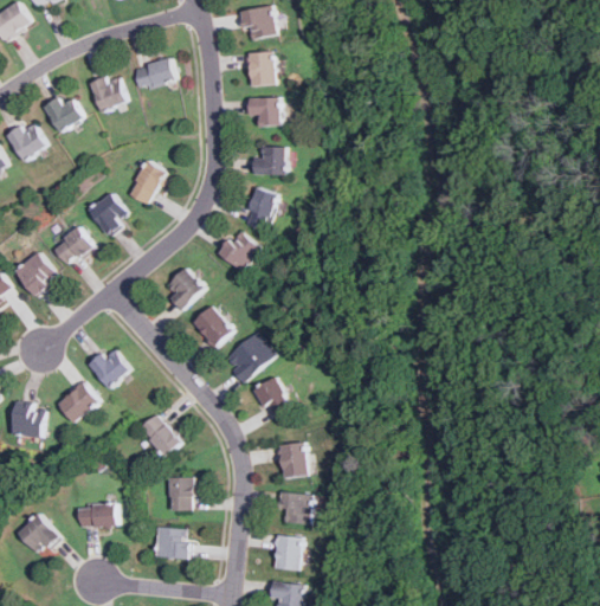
[(14,0),(0,10),(0,37),(4,43),(34,23),(20,0),(14,0)]
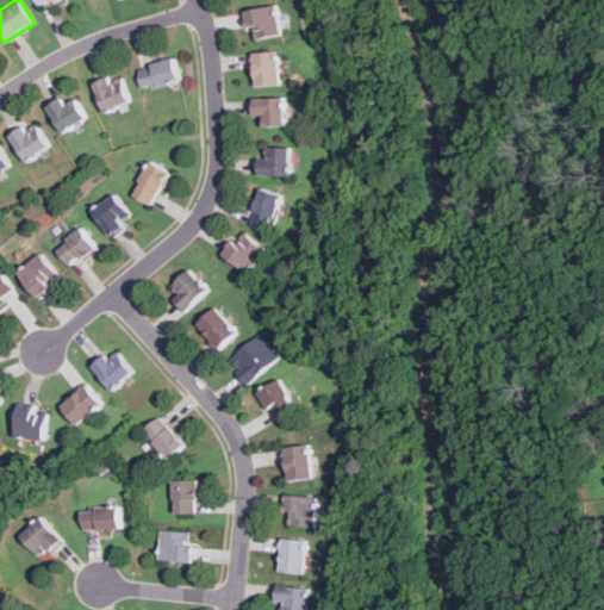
[(241,10),(246,39),(278,35),(274,6),(241,10)]
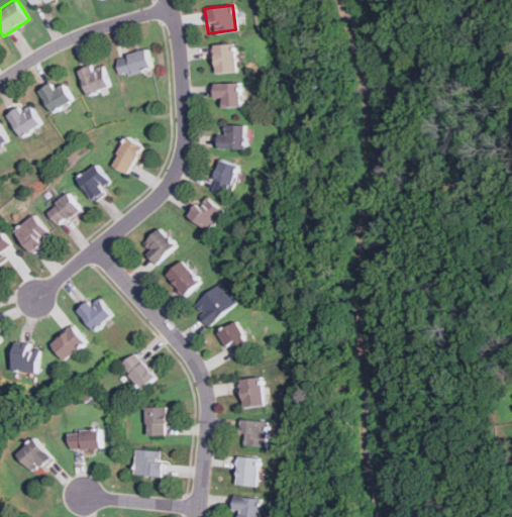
[(232,44),(212,44),(212,72),(232,72),(232,44)]
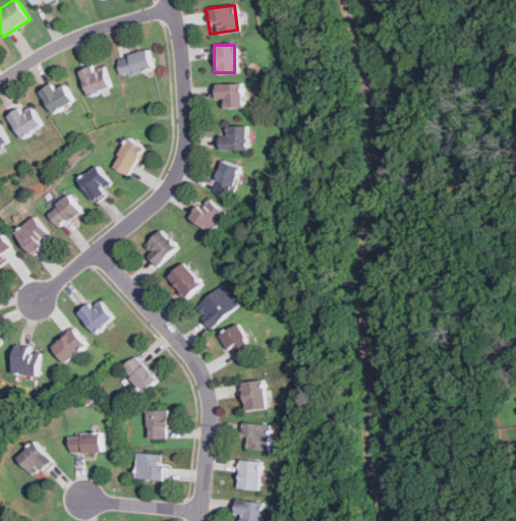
[(120,77),(151,69),(146,50),(115,58),(120,77)]
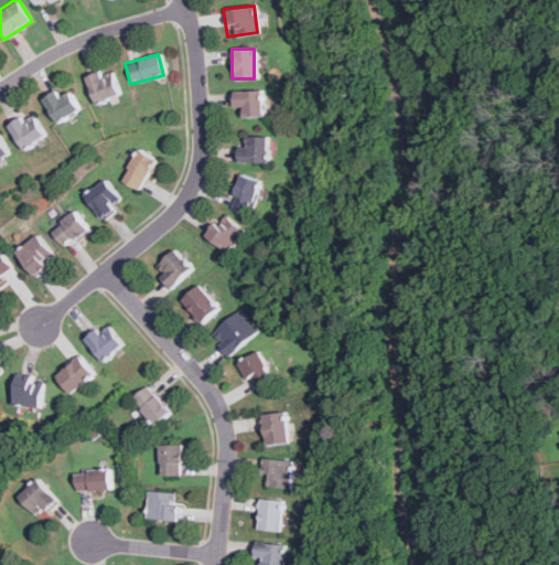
[(83,76),(94,104),(118,94),(109,72),(99,75),(97,71),(83,76)]
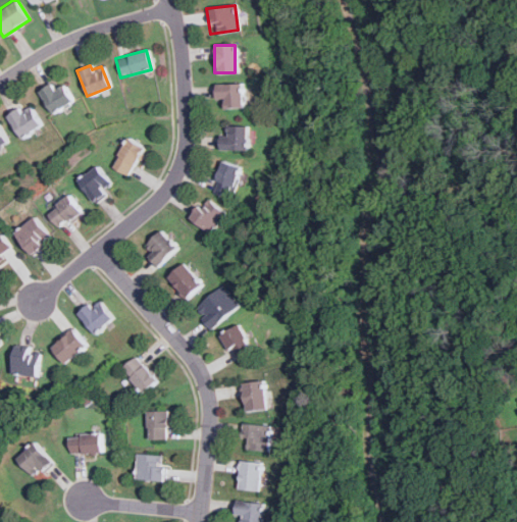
[(36,92),(51,113),(70,100),(61,87),(56,91),(50,82),(36,92)]
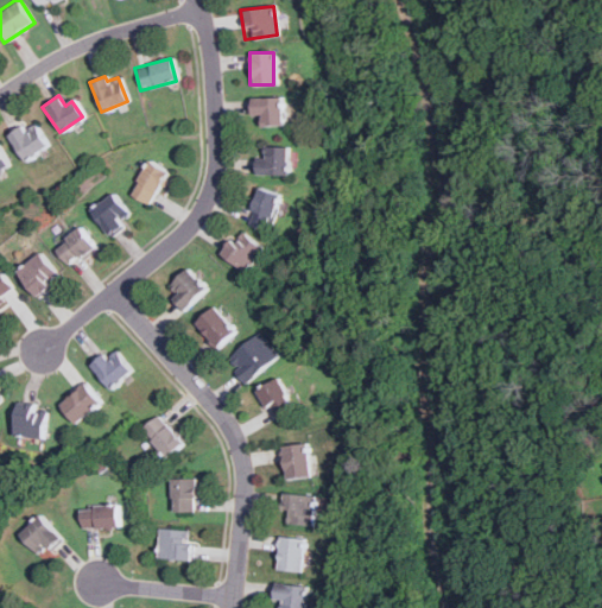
[(258,125),(279,125),(279,96),(249,96),(249,116),(258,116),(258,125)]
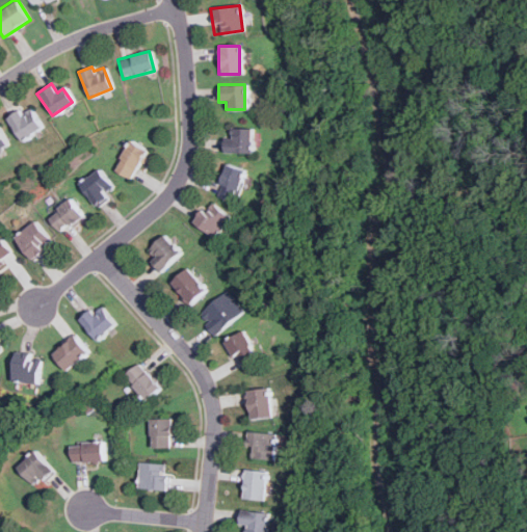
[(41,127),(27,105),(5,118),(19,140),(41,127)]
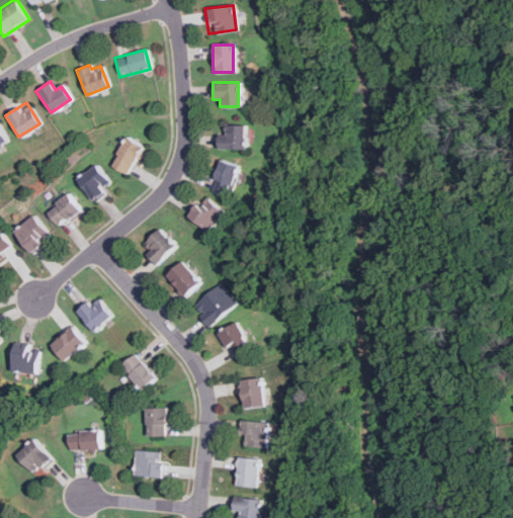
[(243,124),(217,124),(217,149),(243,149),(243,124)]
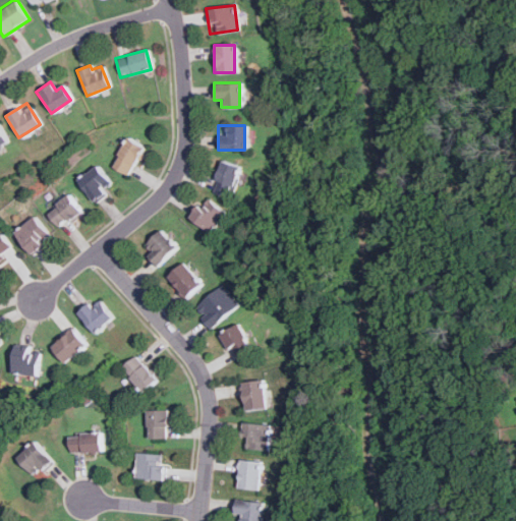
[(124,176),(141,148),(125,137),(108,166),(124,176)]
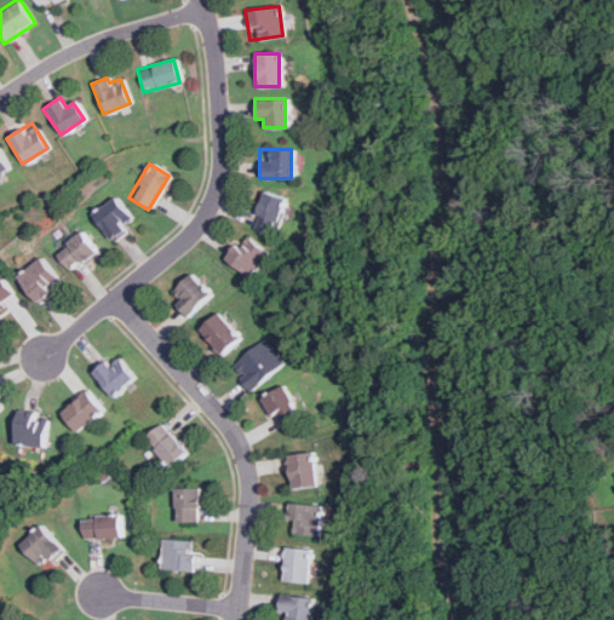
[(268,235),(283,200),(263,190),(247,227),(268,235)]
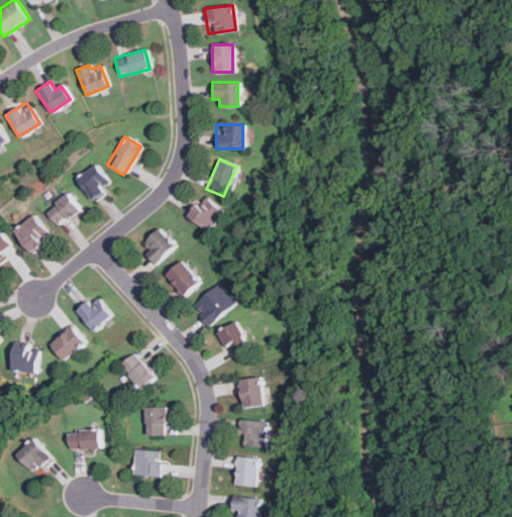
[(108,183),(92,164),(74,179),(92,201),(103,192),(100,189),(108,183)]
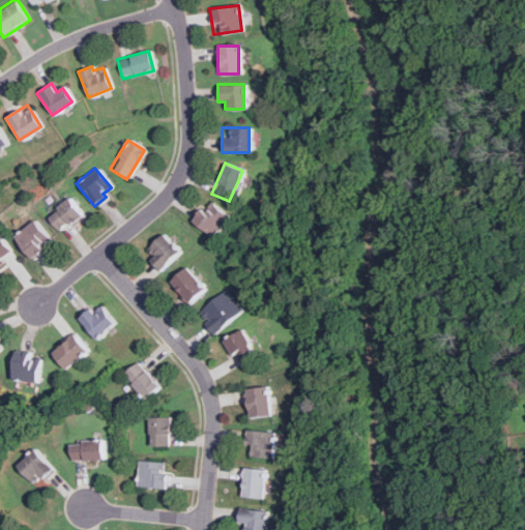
[(65,223),(68,227),(83,216),(68,198),(46,215),(57,230),(65,223)]
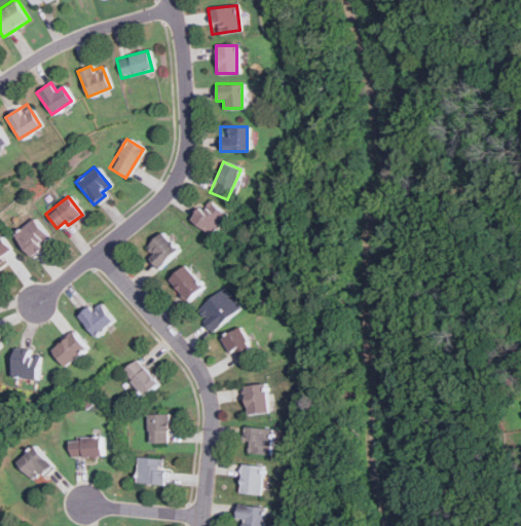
[(201,209),(197,205),(188,219),(211,235),(226,215),(208,200),(201,209)]
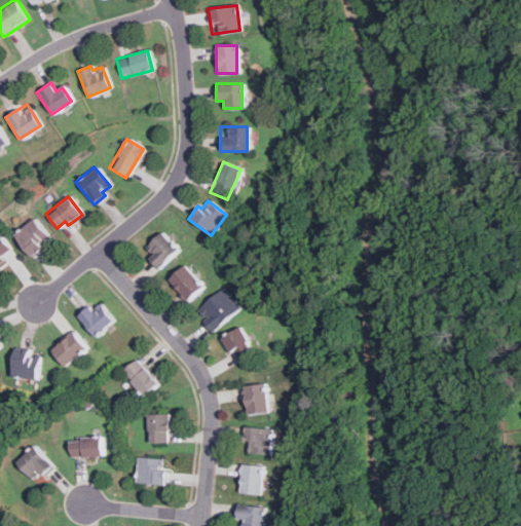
[(11,233),(28,256),(49,240),(33,218),(11,233)]
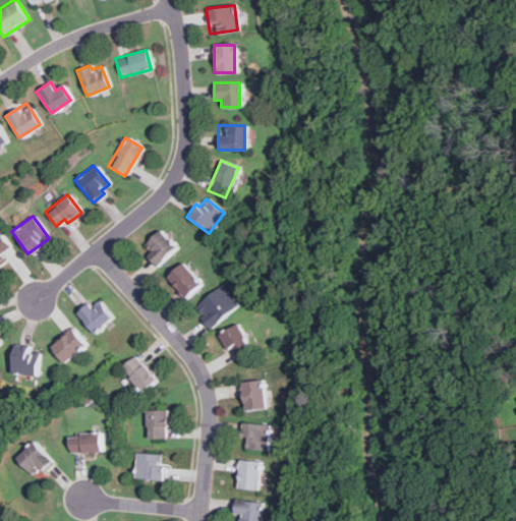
[(145,256),(155,267),(175,246),(158,230),(142,244),(150,251),(145,256)]
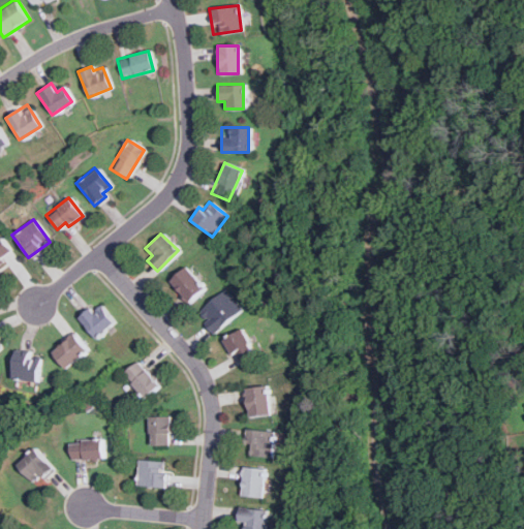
[(0,258),(9,251),(0,240),(0,258)]
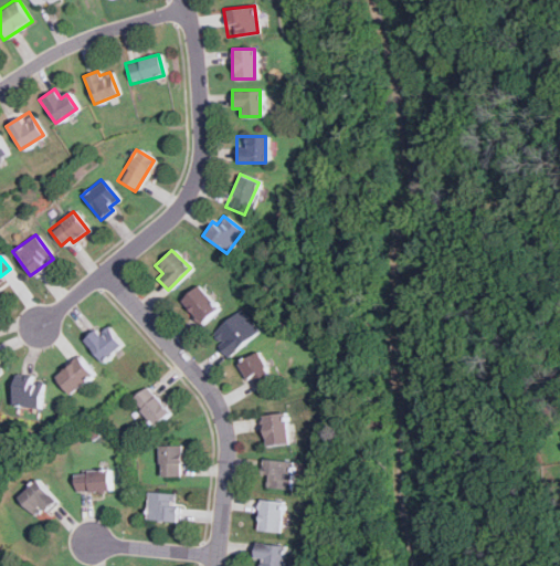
[(178,301),(200,324),(218,308),(196,285),(178,301)]
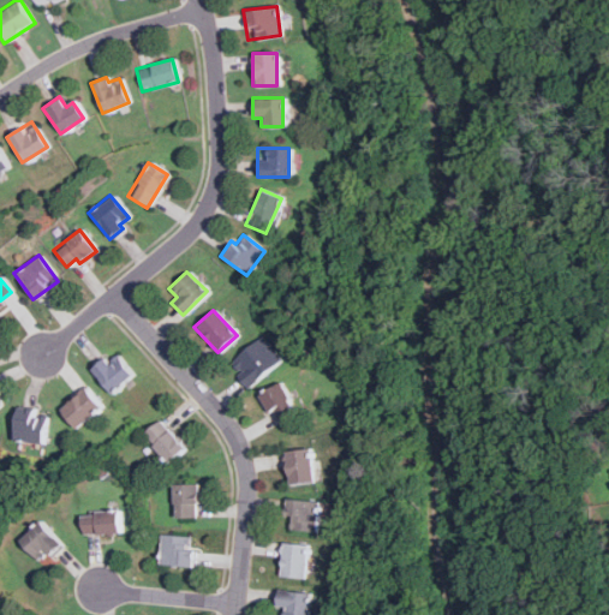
[(246,387),(279,359),(260,336),(226,364),(246,387)]
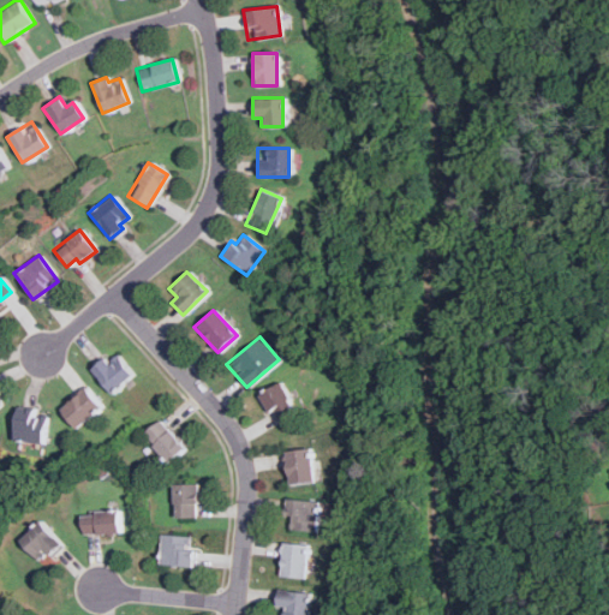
[(109,394),(131,375),(111,351),(89,370),(109,394)]
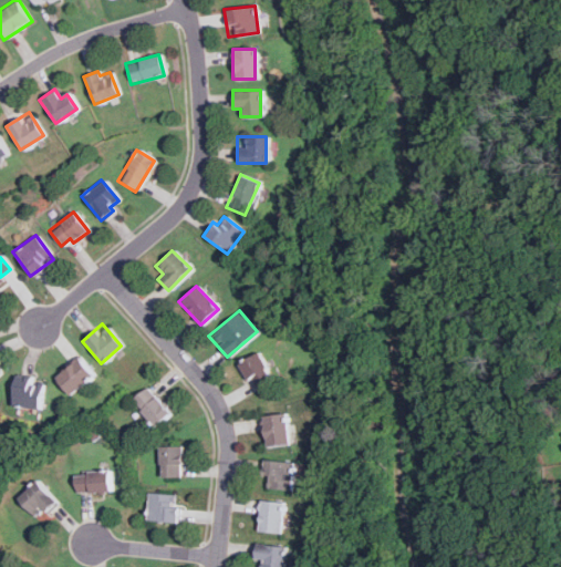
[(251,391),(270,380),(256,352),(236,363),(251,391)]
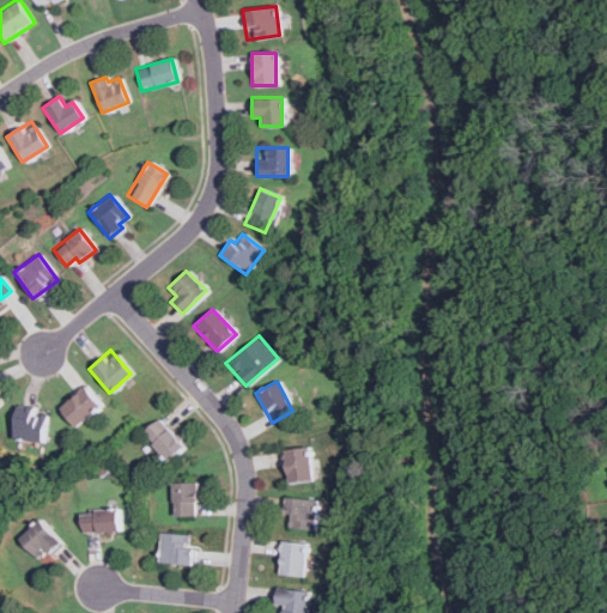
[(74,428),(99,406),(83,387),(58,408),(74,428)]
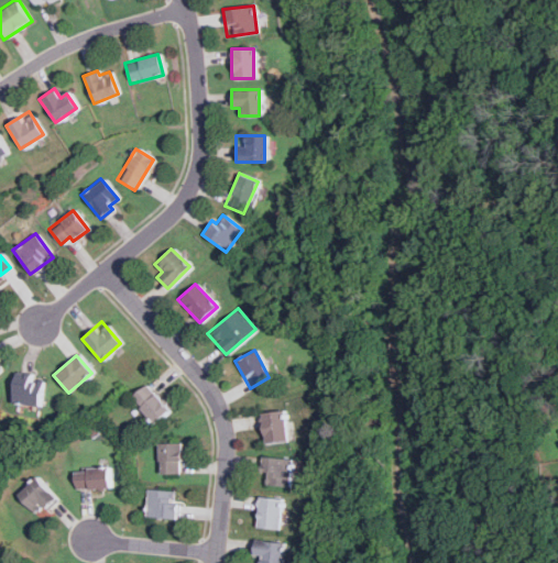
[(7,399),(33,409),(44,381),(18,371),(7,399)]
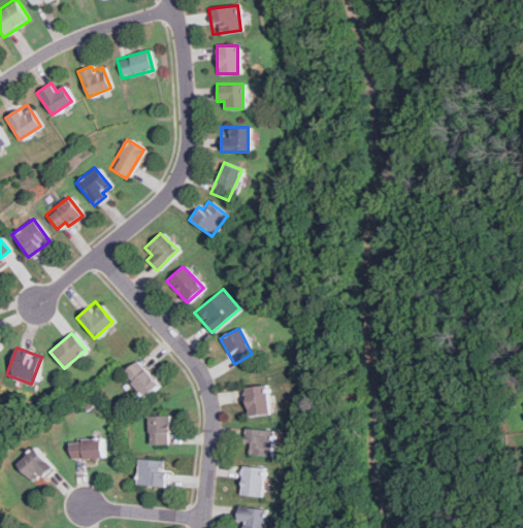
[(120,372),(141,398),(157,386),(135,360),(120,372)]
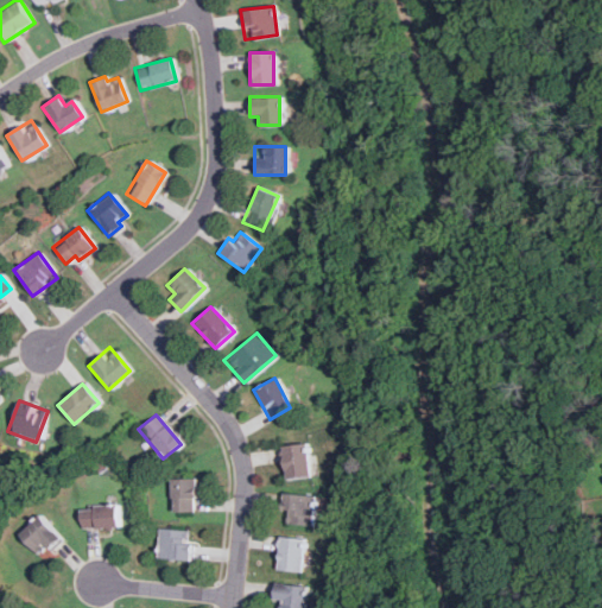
[(309,476),(304,443),(279,447),(283,480),(309,476)]
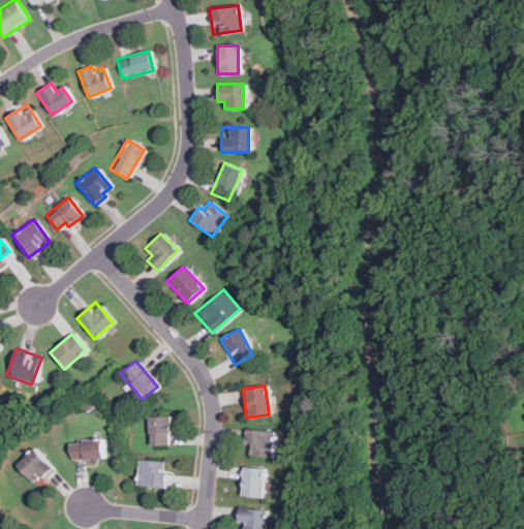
[(147,445),(167,445),(167,416),(147,416),(147,445)]
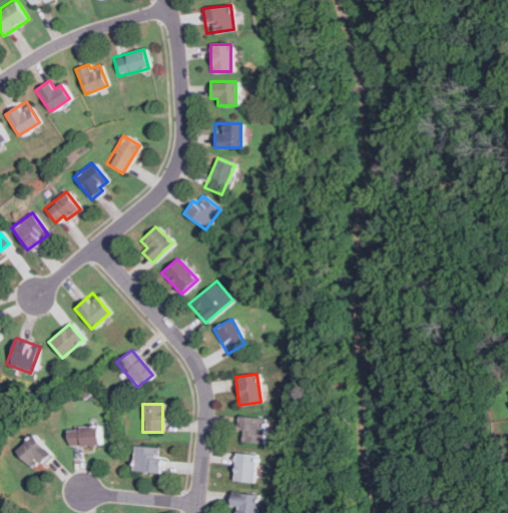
[(263,418),(236,417),(235,442),(263,443),(263,418)]
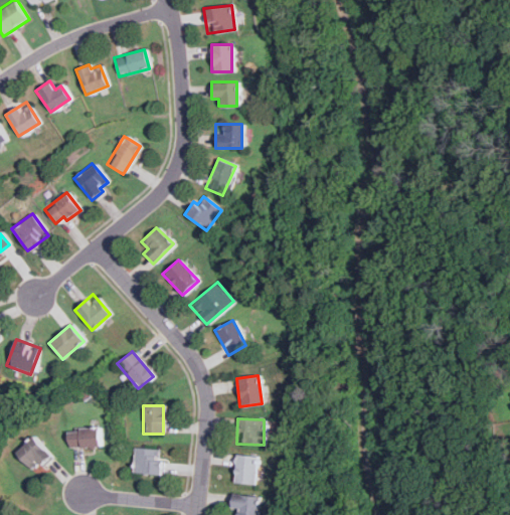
[(99,447),(99,428),(65,430),(66,448),(99,447)]
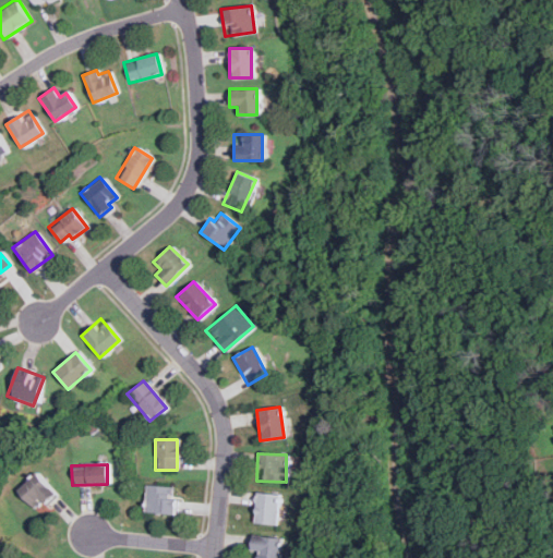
[(39,501),(44,506),(55,494),(33,473),(14,492),(32,508),(39,501)]
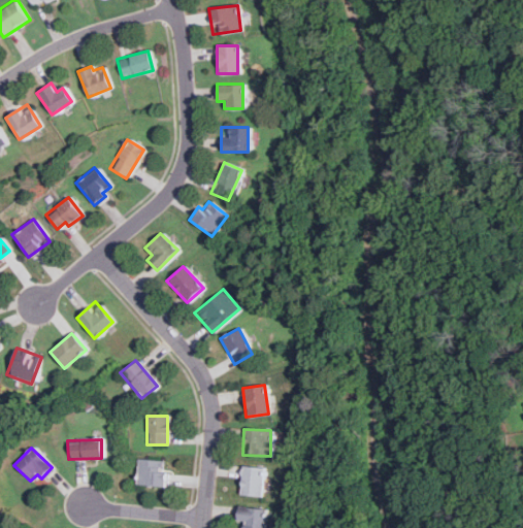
[(166,487),(166,460),(135,460),(135,487),(166,487)]
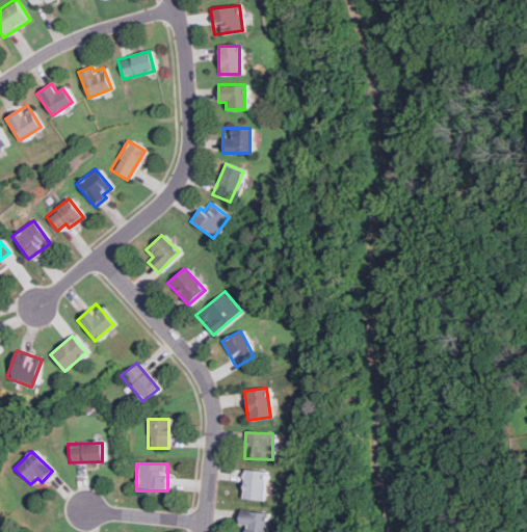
[(264,471),(242,469),(239,499),(261,501),(264,471)]
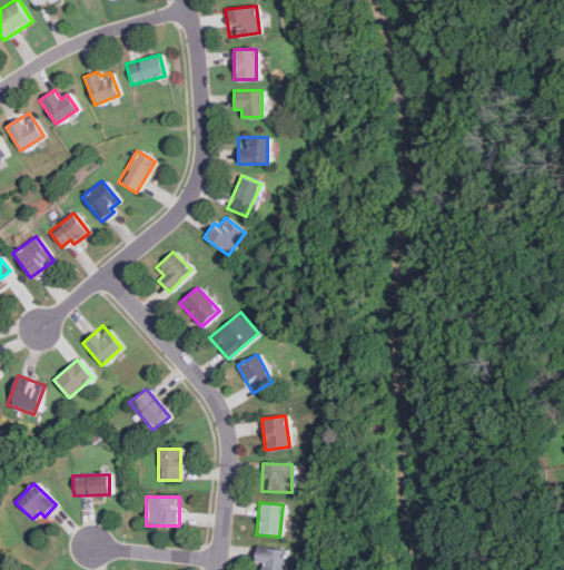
[(259,563),(258,569),(282,569),(284,550),(255,547),(254,563),(259,563)]
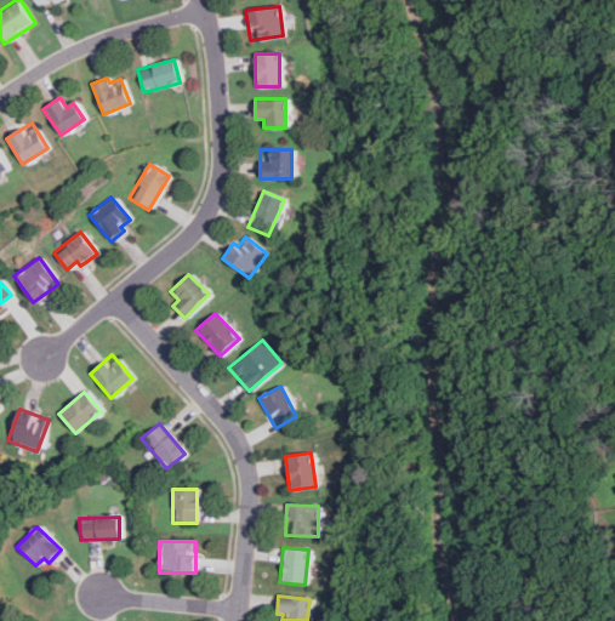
All buildings are outlined.
